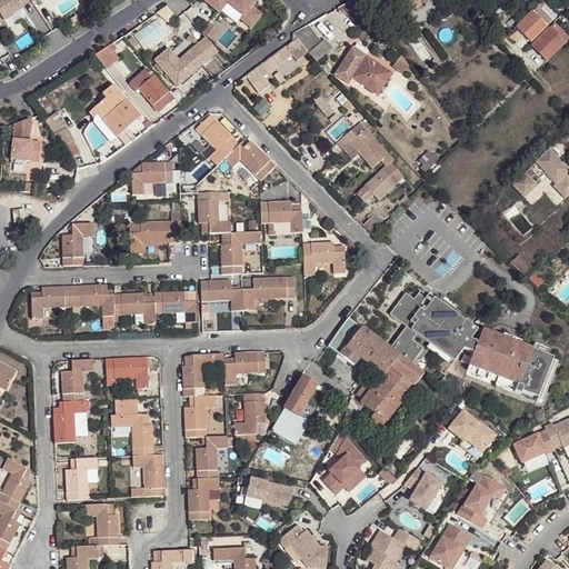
[(0,0),(0,15),(5,21),(23,9),(21,6),(29,0),(0,0)]
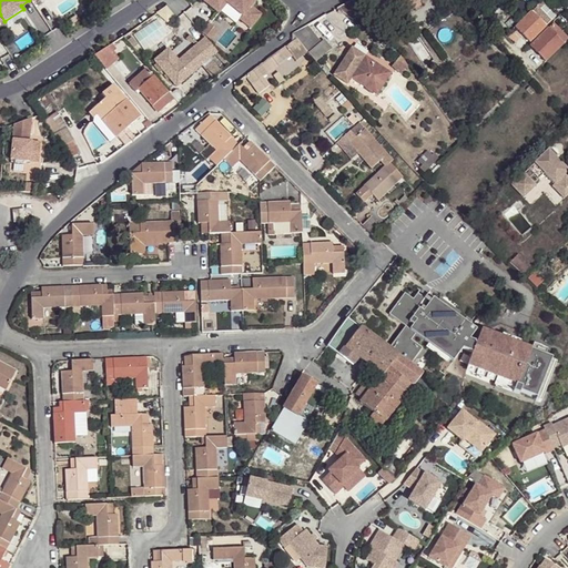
[(203,0),(202,2),(217,14),(225,3),(242,16),(240,20),(250,28),(252,24),(260,14),(250,7),(254,1),(252,0),(203,0)]
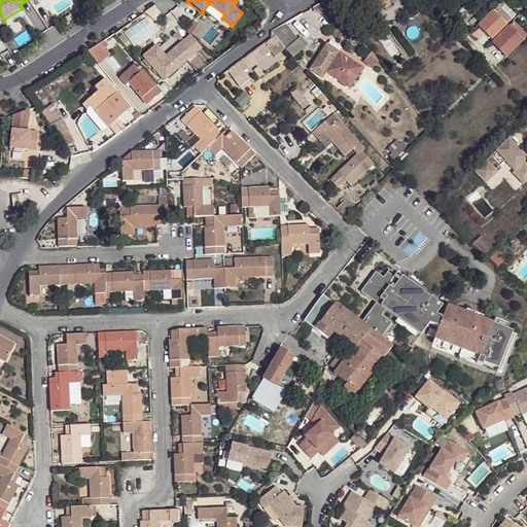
[(327,0),(324,0),(312,7),(321,19),(334,12),(331,8),(327,0)]
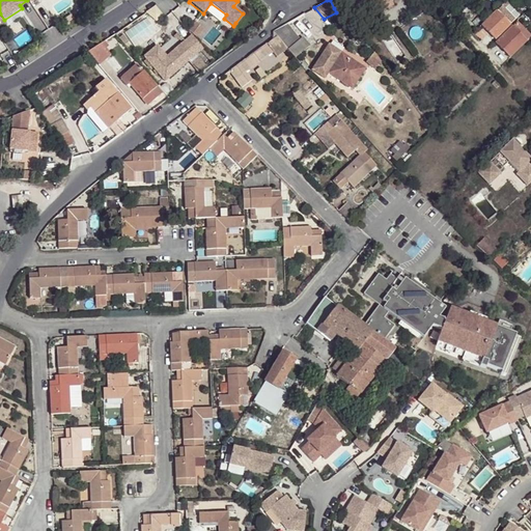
[(330,0),(334,8),(346,2),(345,0),(330,0)]
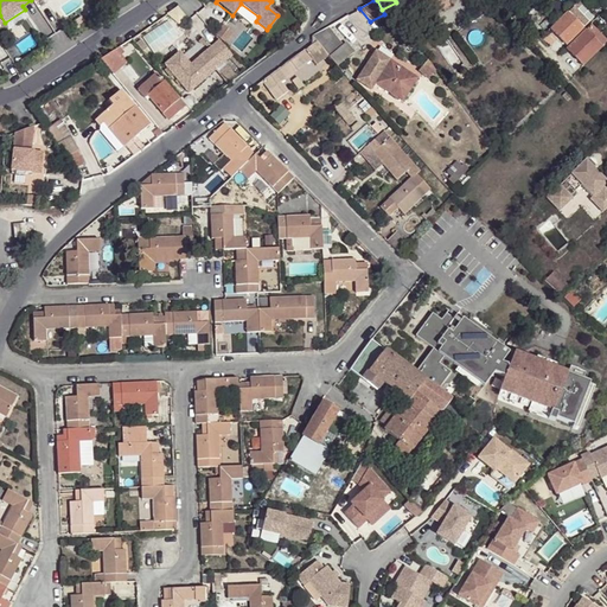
[(453,5),(449,0),(438,0),(423,7),(430,14),(453,5)]
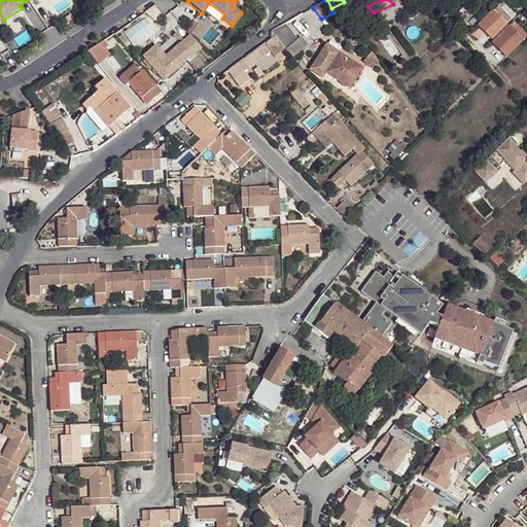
[(500,8),(496,12),(506,23),(511,20),(500,8)]
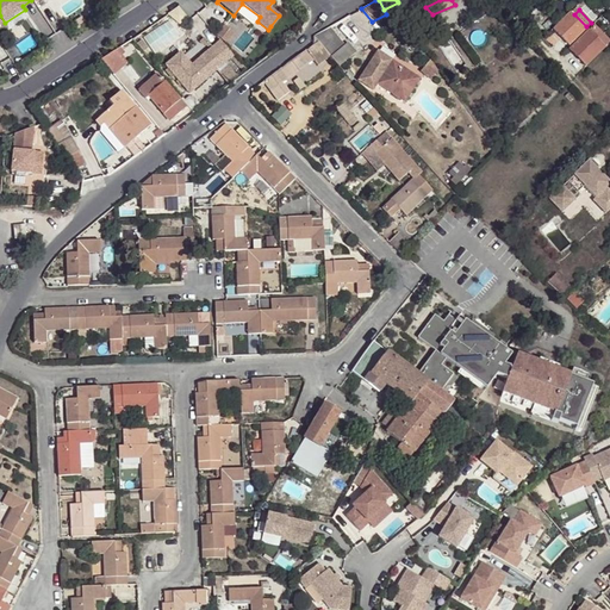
[(586,26),(574,14),(572,12),(555,29),(570,42),(586,26)]
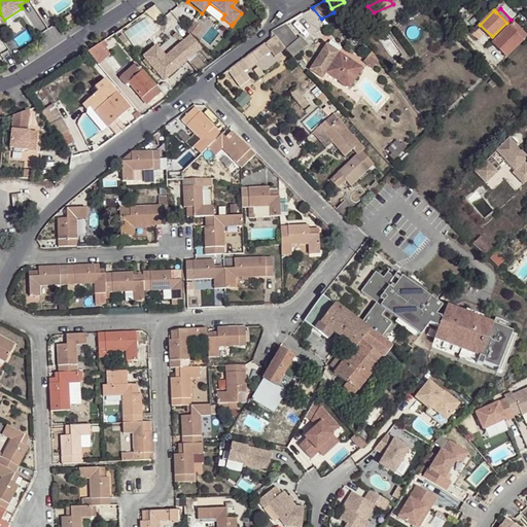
[(293,16),(284,21),(296,37),(305,31),(293,16)]
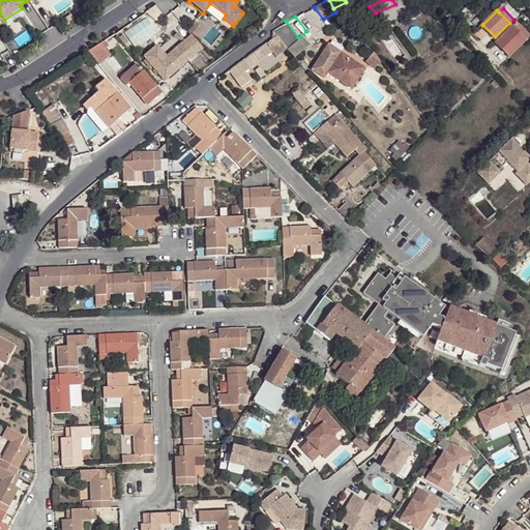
[(257,46),(264,55),(270,51),(274,56),(298,37),(286,21),(270,30),(266,38),(257,46)]
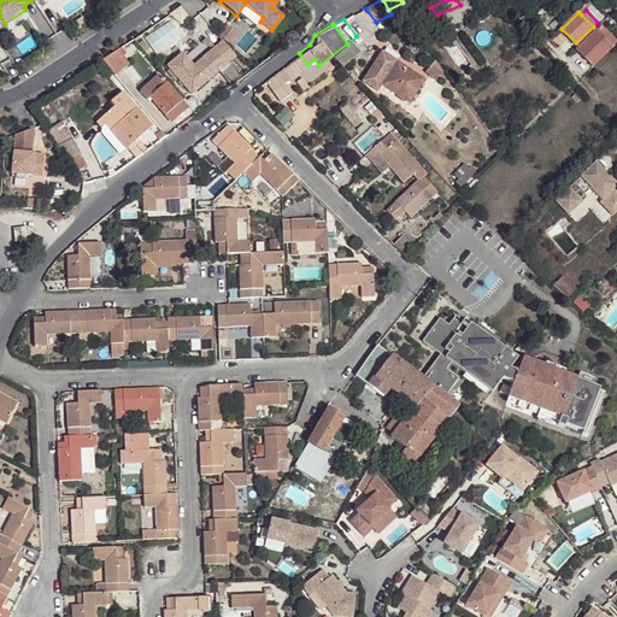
[(601,27),(597,30),(610,46),(615,42),(601,27)]
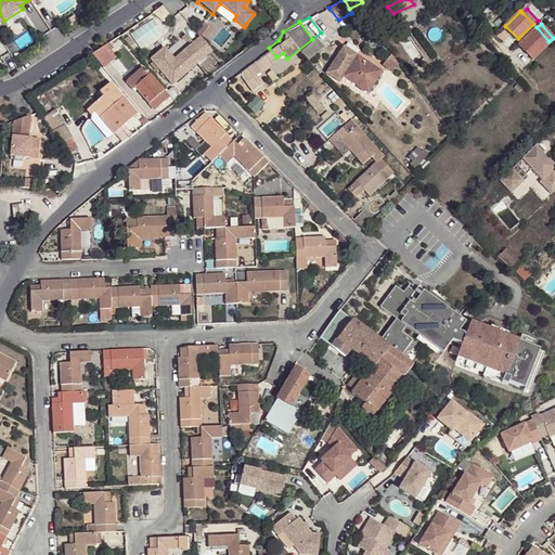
[(490,25),(488,26),(495,34),(497,31),(490,25)]
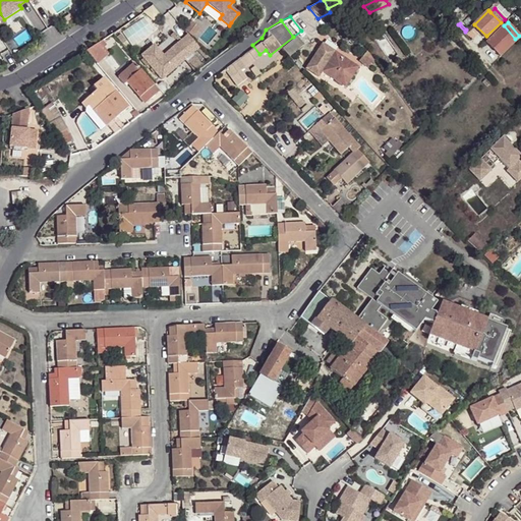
[(515,39),(504,25),(487,42),(500,55),(516,40),(515,39)]
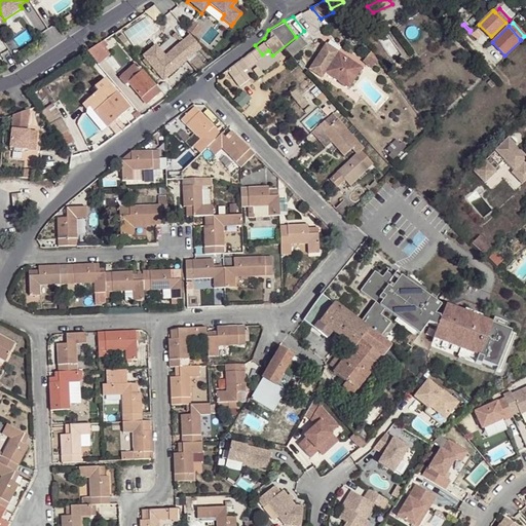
[(120,34),(116,37),(118,39),(122,43),(126,40),(121,33),(120,34)]
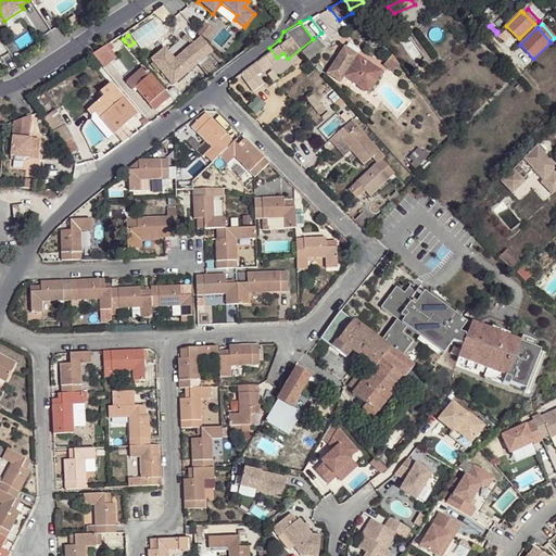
[(187,35),(182,38),(188,45),(192,41),(187,35)]
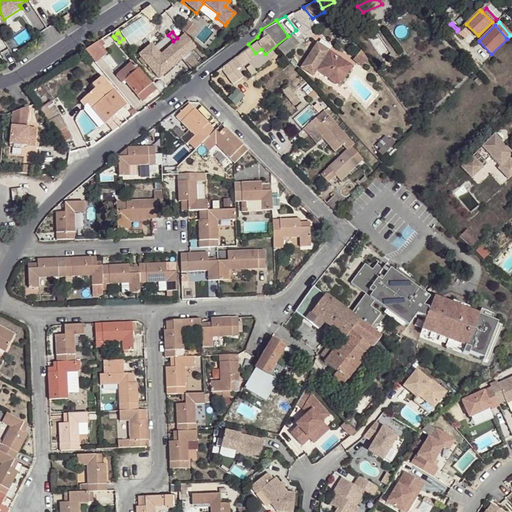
[(196,46),(185,34),(178,40),(180,43),(175,47),(173,45),(161,55),(152,44),(139,55),(159,78),(196,46)]
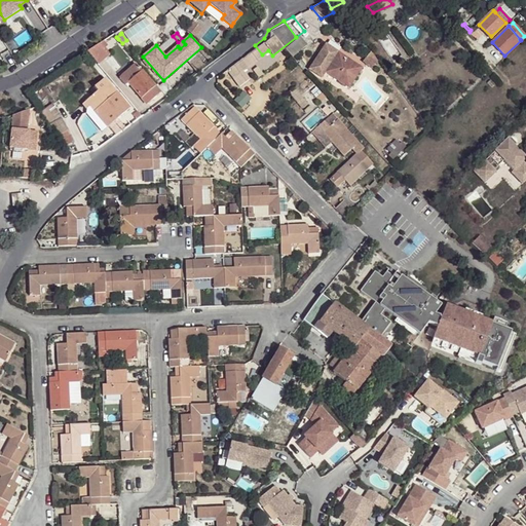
[(108,36),(92,46),(94,48),(111,38),(108,36)]
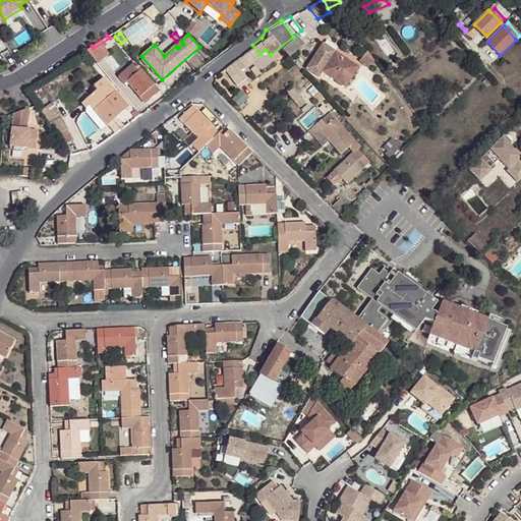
[(341,84),(354,64),(323,44),(305,70),(319,79),(323,72),(341,84)]
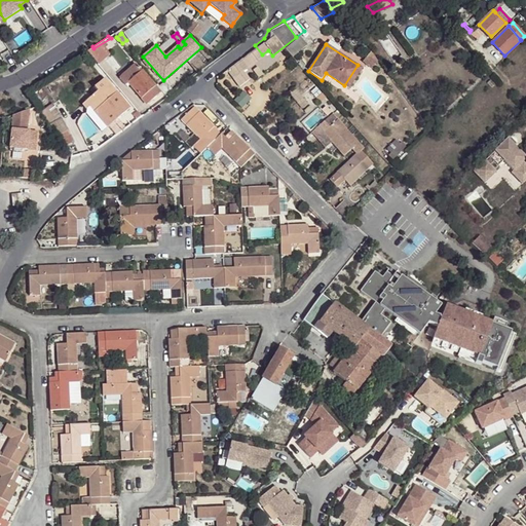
[(255,45),(226,69),(232,77),(262,54),(255,45)]
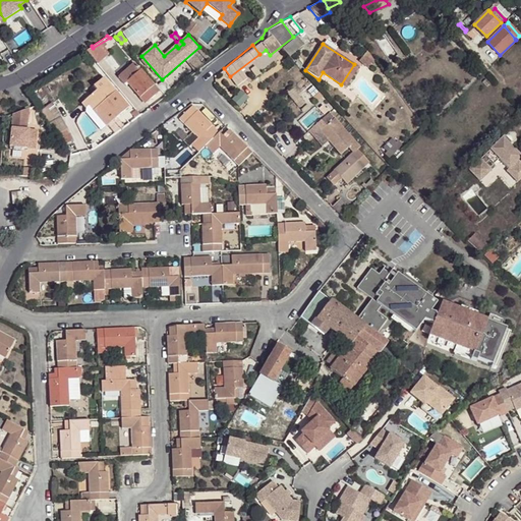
[(95,61),(98,65),(105,60),(93,48),(87,51),(95,61)]
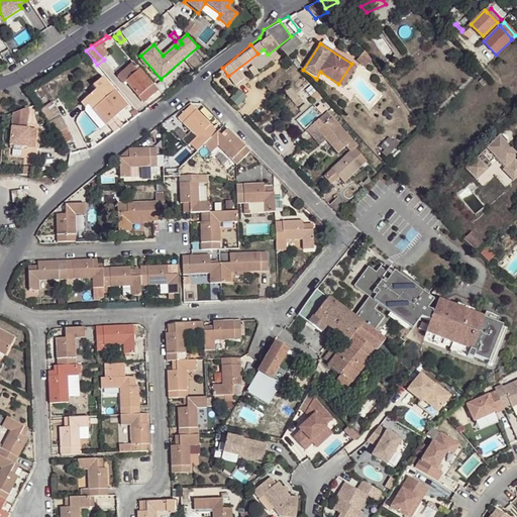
[(351,64),(338,84),(342,87),(355,67),(351,64)]
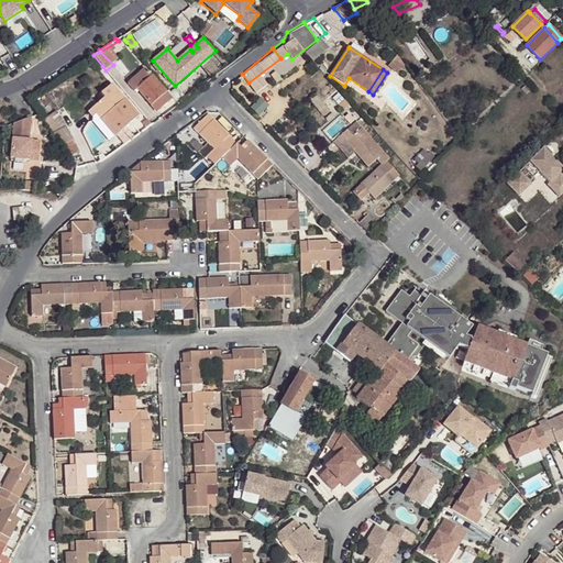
[(161,118),(177,107),(150,76),(132,91),(139,98),(141,96),(161,118)]
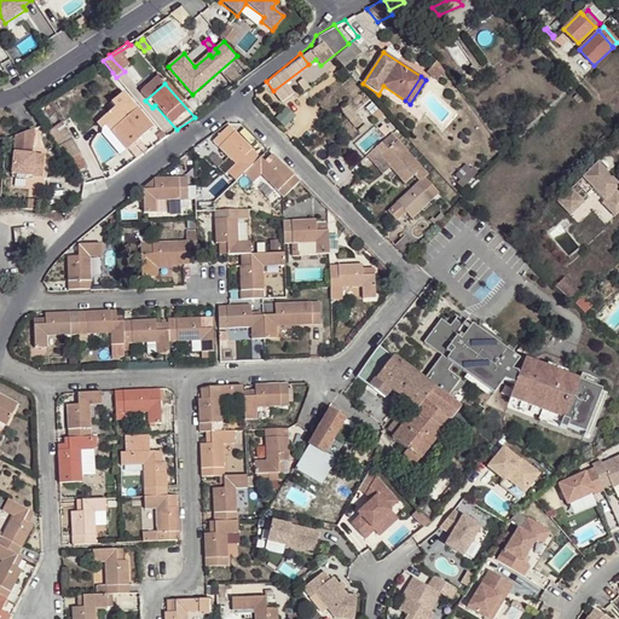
[(108,129),(114,137),(127,151),(148,134),(151,137),(155,133),(122,94),(110,105),(116,111),(98,127),(104,132),(108,129)]
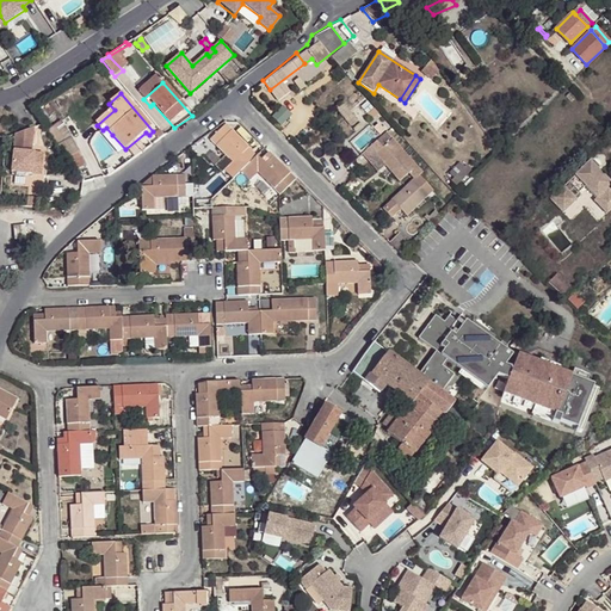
[(343,102),(341,102),(335,106),(347,123),(356,116),(346,105),(343,102)]
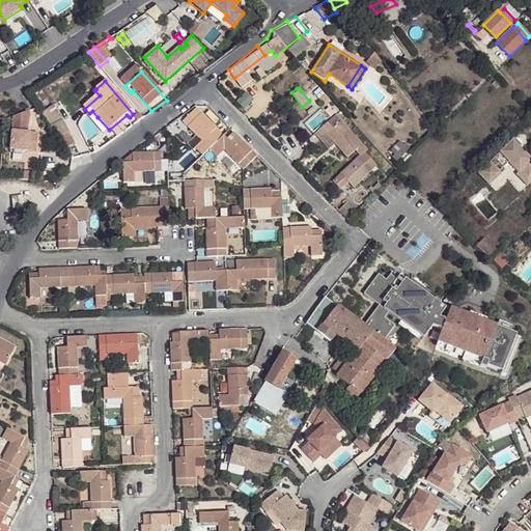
[(60,100),(50,107),(59,119),(70,112),(60,100)]
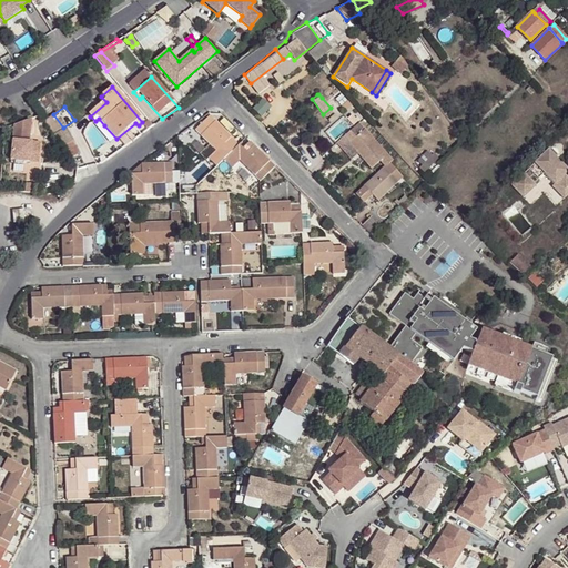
[(53,114),(44,122),(63,146),(69,155),(78,168),(89,166),(91,166),(72,140),(63,128),(53,114)]
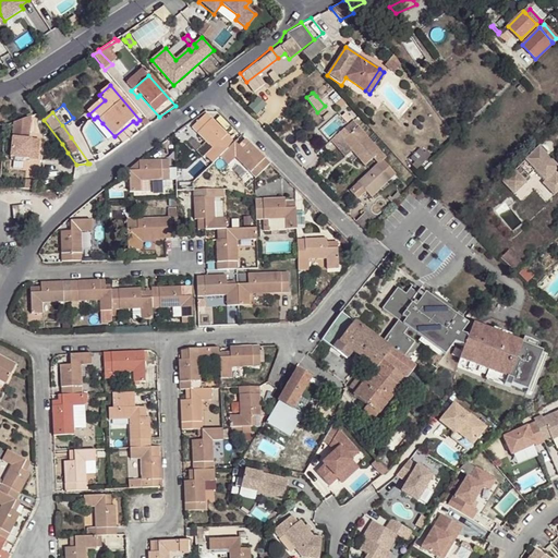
[(220,140),(227,134),(228,132),(225,130),(207,112),(192,126),(208,142),(213,147),(205,155),(211,161),(213,162),(218,155),(228,146),(220,140)]
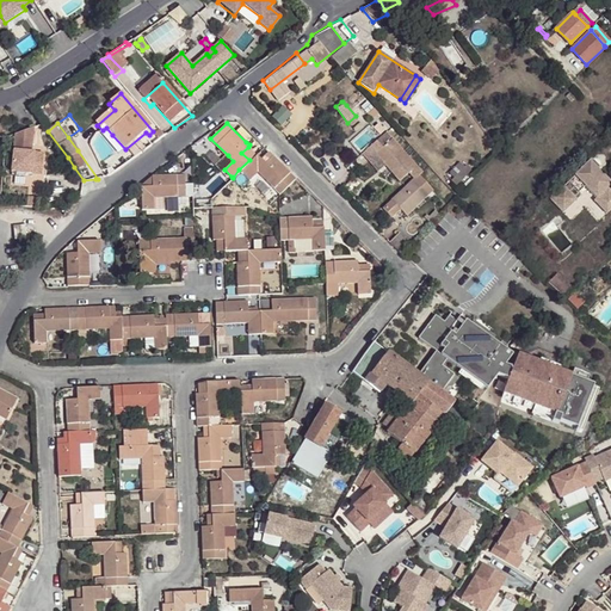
[(35,128),(16,134),(12,172),(42,174),(44,153),(32,152),(35,128)]
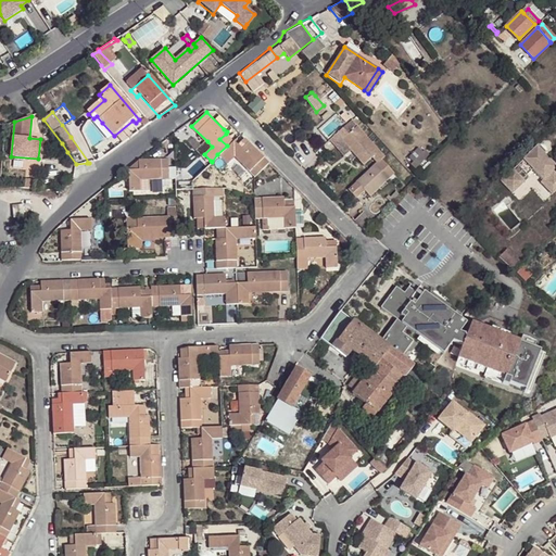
[(99,126),(102,123),(97,116),(93,118),(99,126)]
